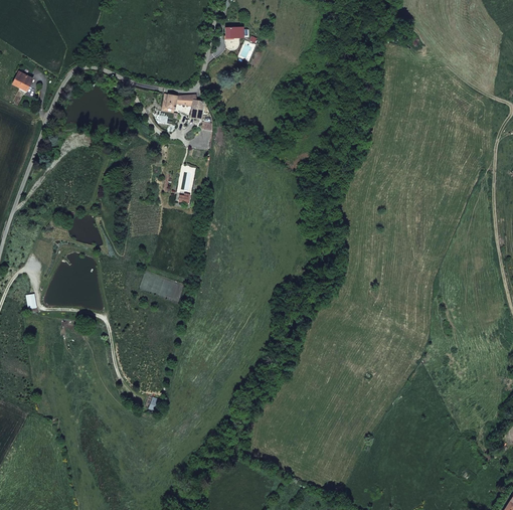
[(242,38),(242,26),(225,26),(224,38),(242,38)]
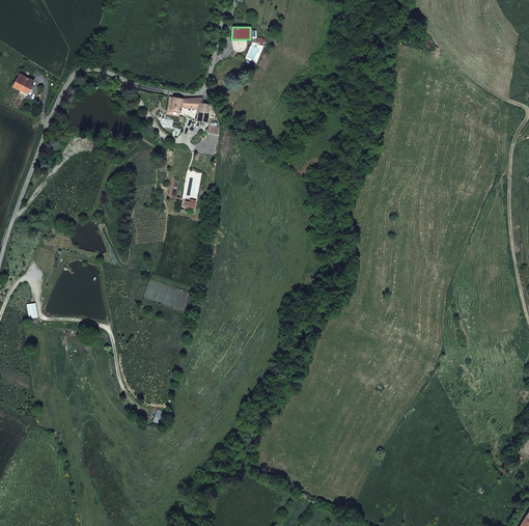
[(23,73),(18,84),(31,91),(36,80),(23,73)]
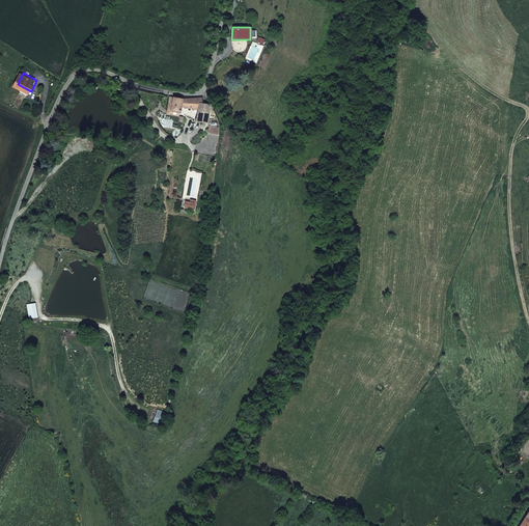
[(204,100),(203,98),(182,98),(169,94),(166,106),(178,110),(179,104),(197,108),(195,122),(201,125),(202,119),(209,120),(210,101),(204,100)]
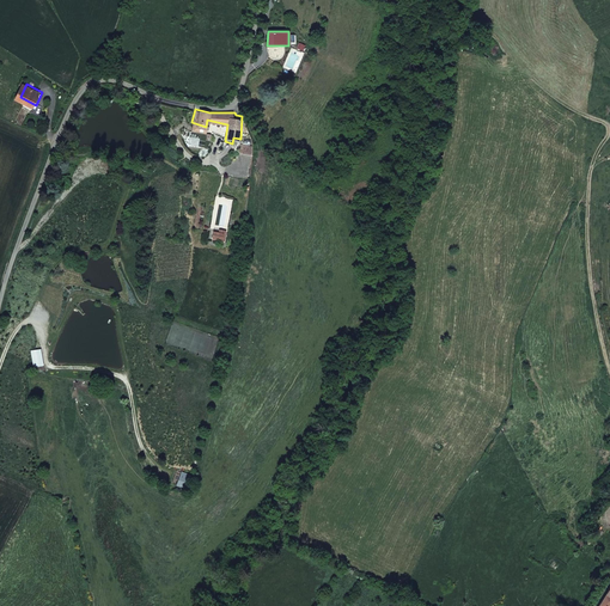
[(218,232),(215,239),(226,240),(227,230),(224,228),(223,232),(218,232)]
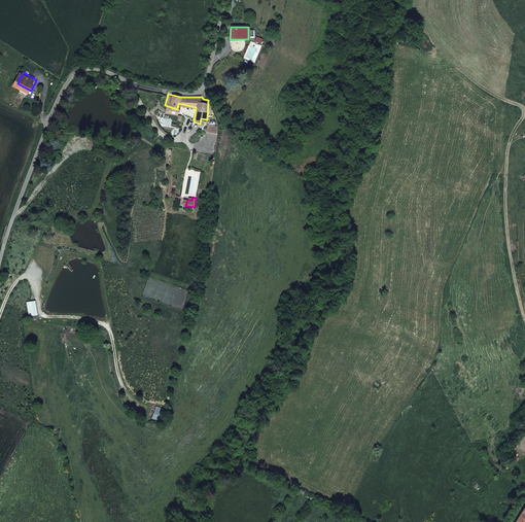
[(524,502),(513,521),(522,521),(524,519),(524,502)]
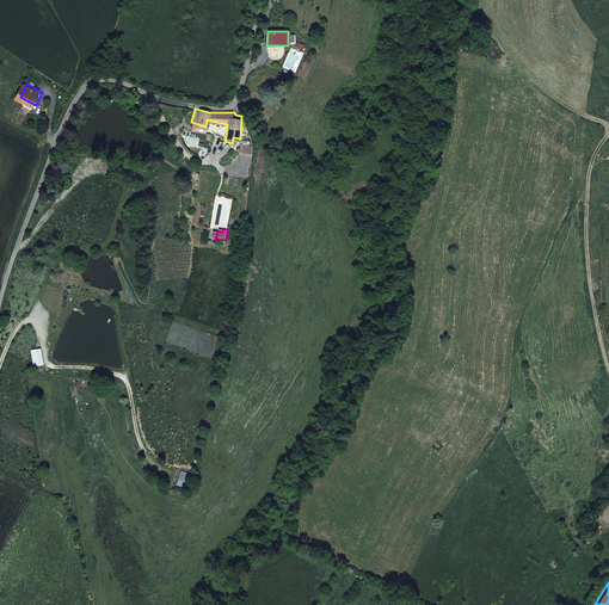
All buildings are outlined.
